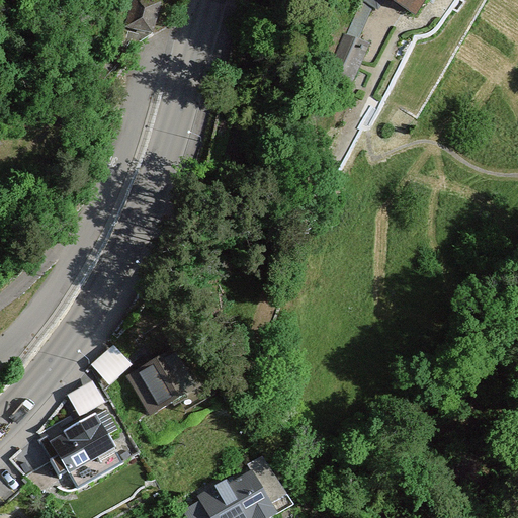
[(153,37),(164,0),(163,0),(135,0),(125,29),(153,37)]
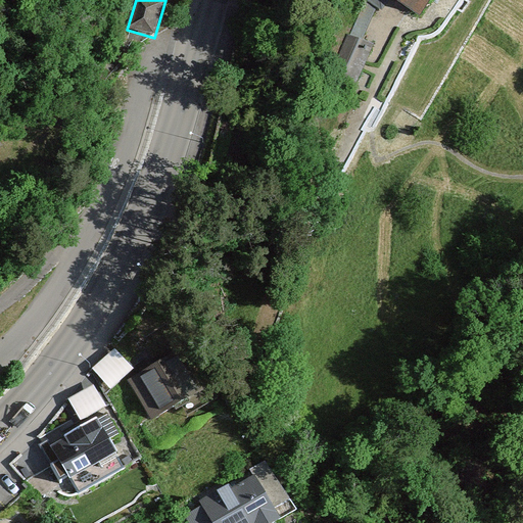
[(425,0),(397,0),(418,12),(425,0)]
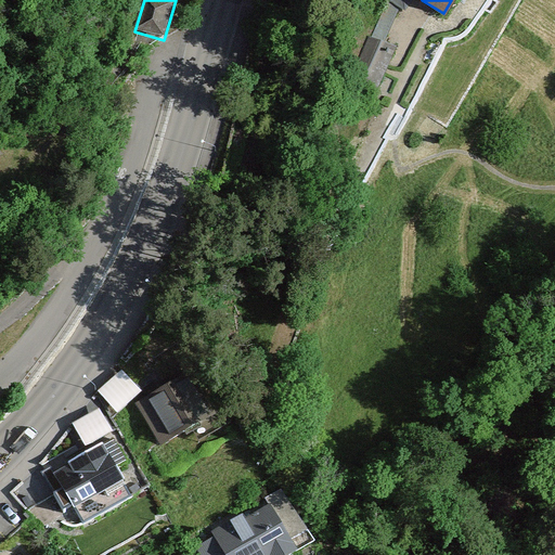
[(378,94),(400,50),(378,40),(357,84),(378,94)]
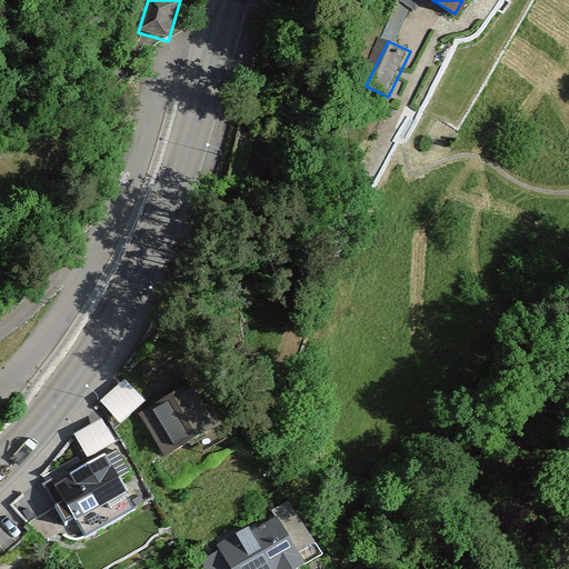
[(125,379),(100,401),(121,423),(146,401),(125,379)]
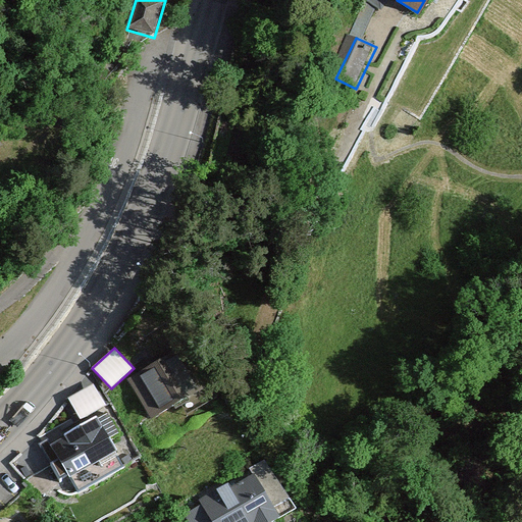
[(204,398),(177,351),(125,379),(152,426),(204,398)]
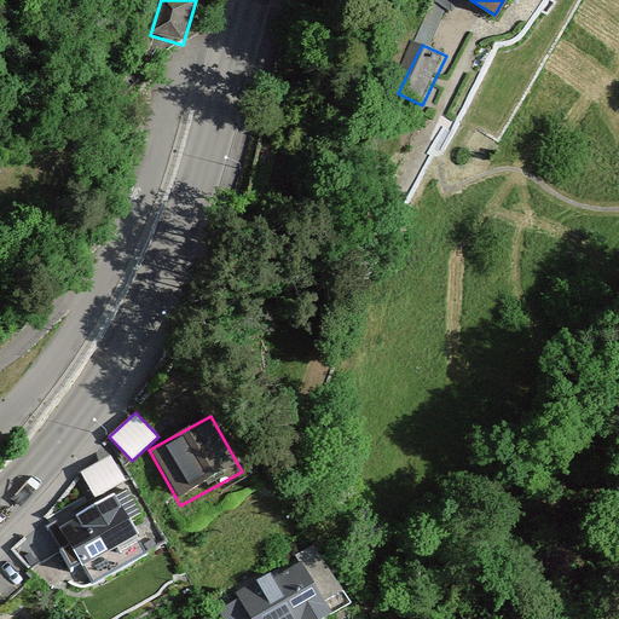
[(111,455),(81,473),(94,498),(126,480),(111,455)]
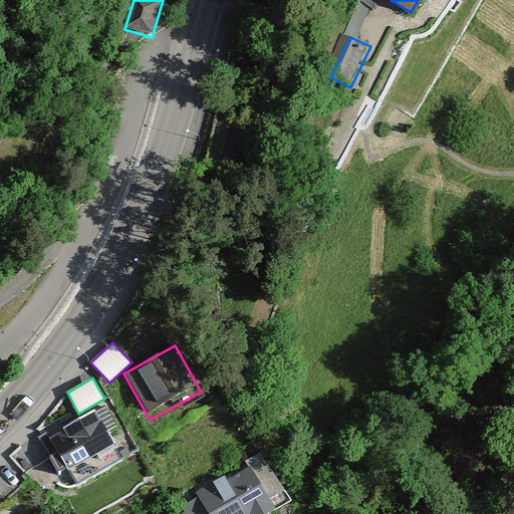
[(52,438),(80,489),(126,463),(98,413),(52,438)]
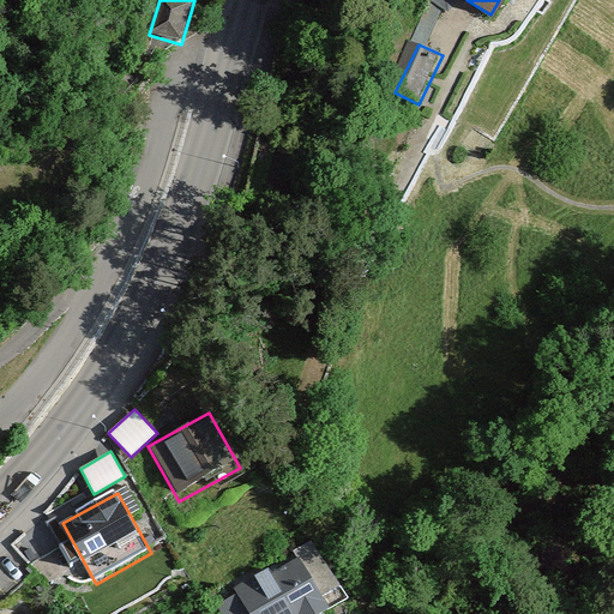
[(232,597),(240,613),(339,613),(344,612),(313,553),(232,597)]
